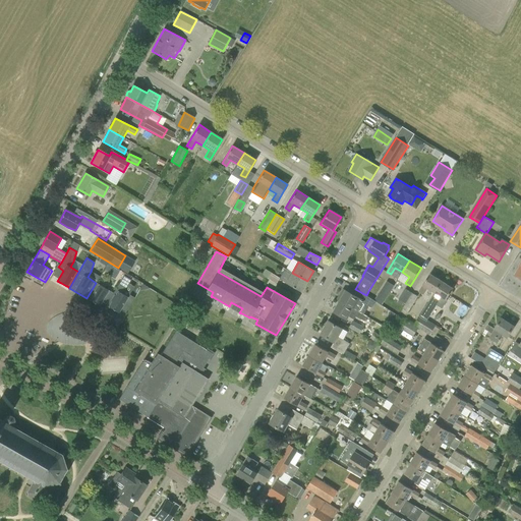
[(267,279),(276,284),(279,278),(271,273),(267,279)]
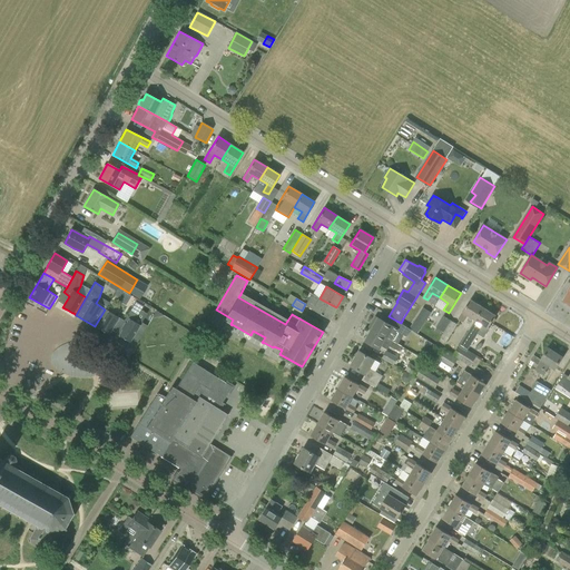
[(320,298),(312,310),(328,320),(336,307),(320,298)]
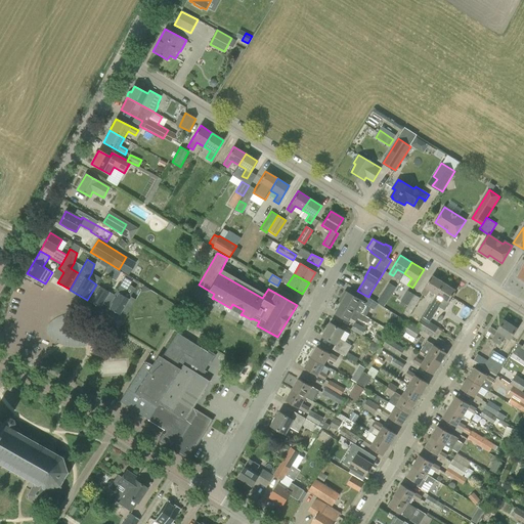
[(433,275),(427,284),(422,293),(426,296),(430,290),(437,294),(444,282),(433,275)]
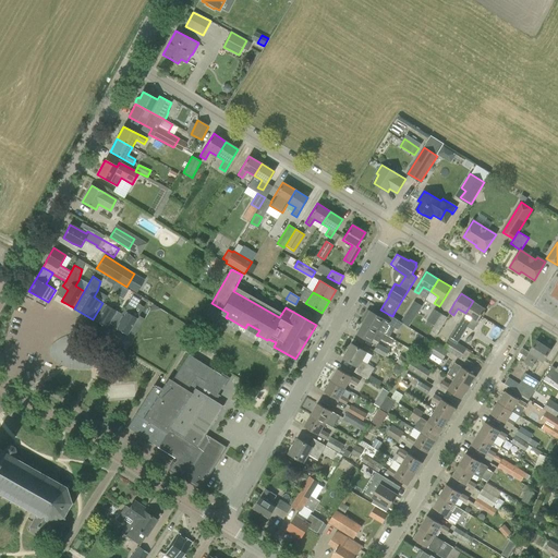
[(132,295),(121,314),(122,314),(113,327),(114,327),(117,328),(117,329),(126,335),(133,323),(140,327),(144,319),(137,315),(136,317),(131,315),(141,300),(132,295)]
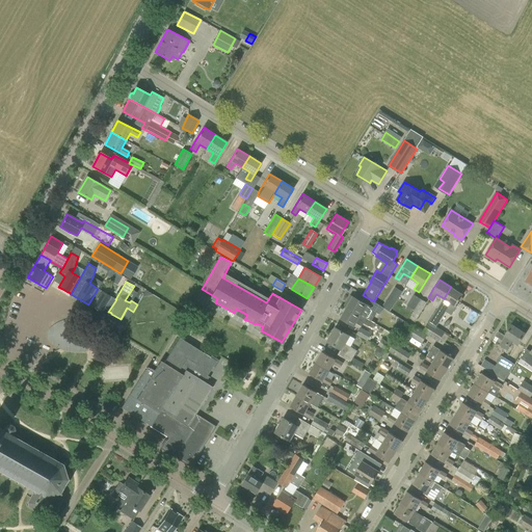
[(451,303),(447,310),(452,313),(463,294),(451,287),(444,298),(451,303)]
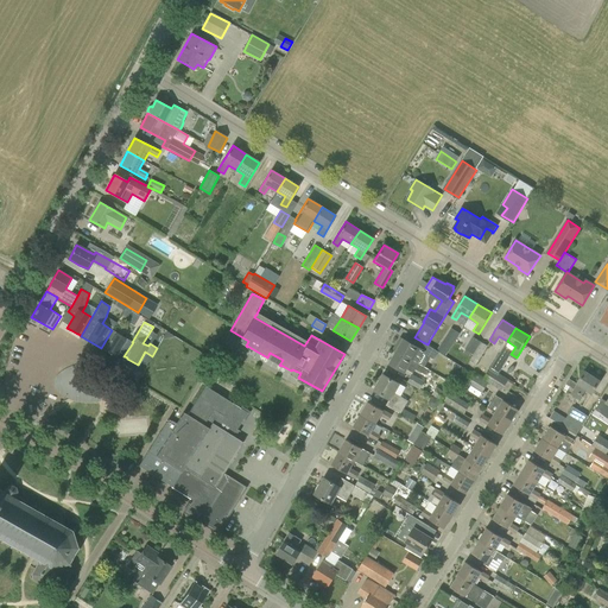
[(133,342),(132,342),(112,330),(101,348),(115,356),(122,361),(125,356),(124,356),(133,342)]
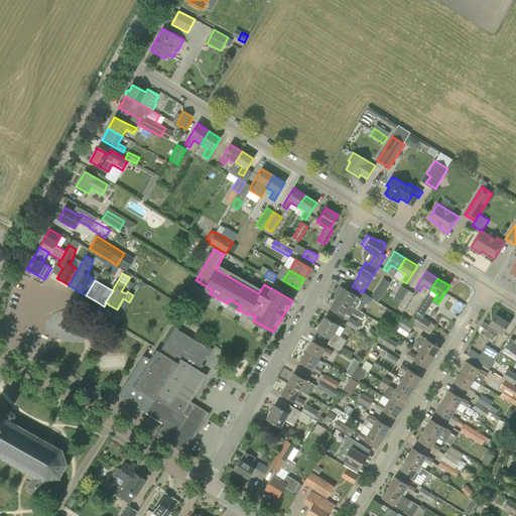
[(379,285),(371,296),(379,301),(386,289),(379,285)]
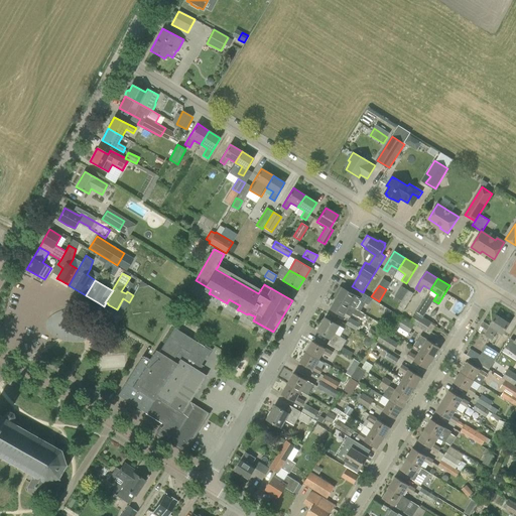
[(363,292),(359,290),(356,295),(341,286),(335,297),(337,298),(354,308),(359,300),(368,305),(372,298),(363,292)]
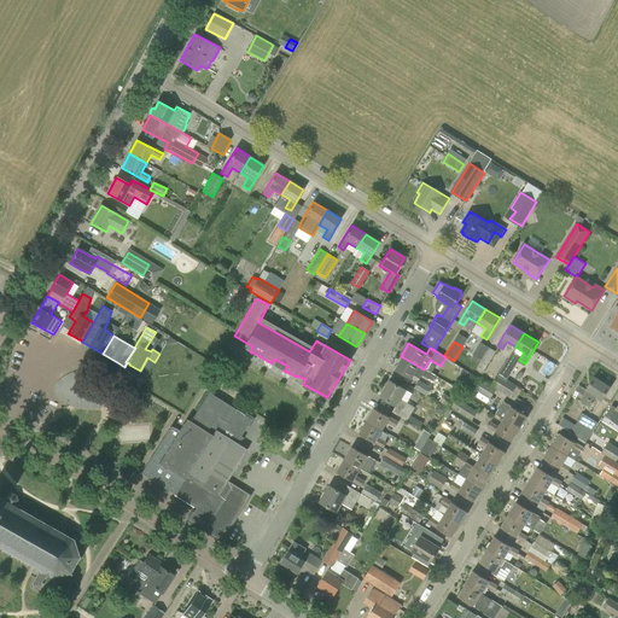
[(472,355),(482,361),(489,348),(481,343),(472,355)]
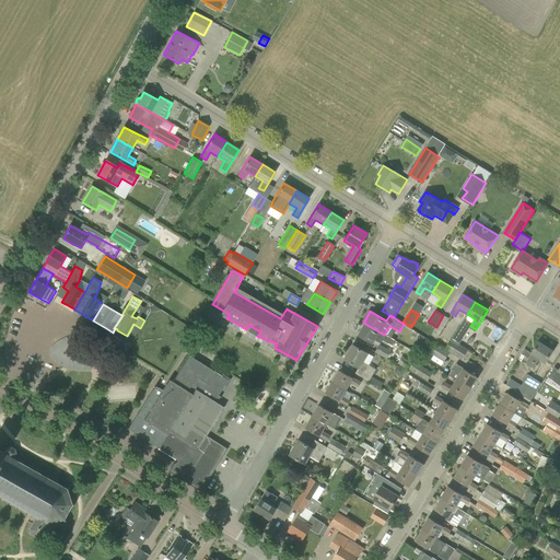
[(443,315),(436,327),(433,333),(439,336),(450,319),(443,315)]
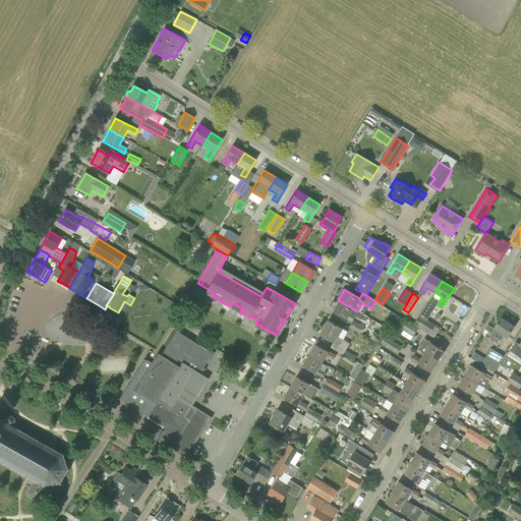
[(367,316),(357,311),(340,301),(334,311),(347,319),(348,317),(353,321),(355,316),(364,323),(367,316)]
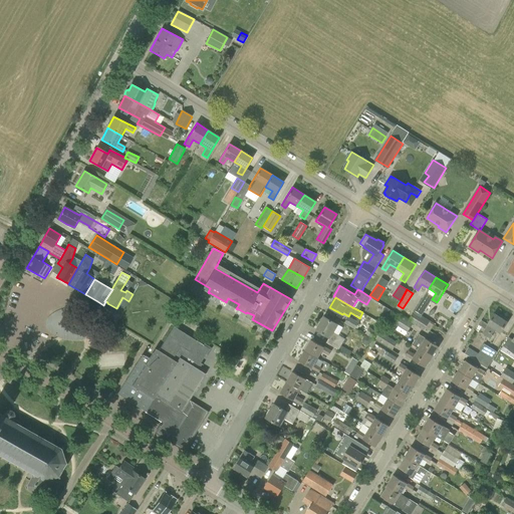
[(413,324),(392,311),(388,319),(408,332),(413,324)]
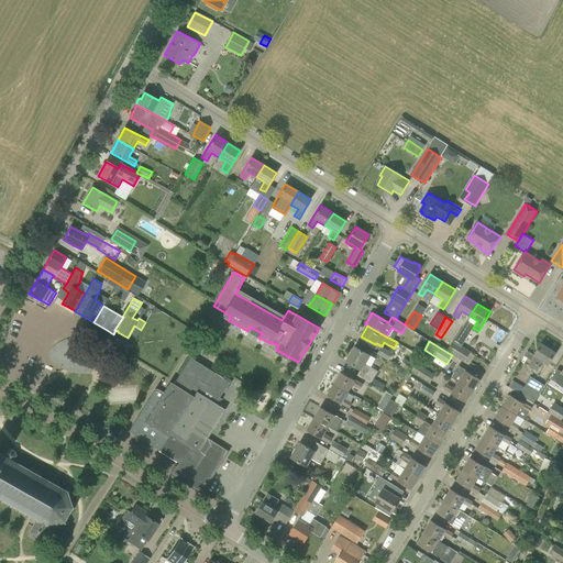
[(466,360),(471,353),(472,352),(454,341),(448,352),(465,362),(466,360)]
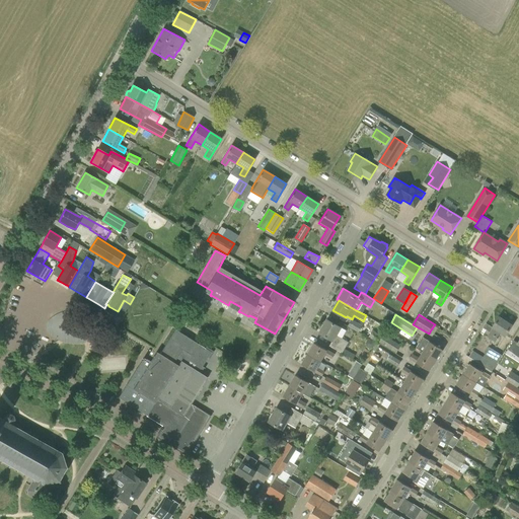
[(500,317),(493,327),(493,328),(494,328),(491,332),(488,337),(495,342),(500,332),(506,337),(512,325),(511,324),(512,322),(507,318),(506,320),(500,317)]
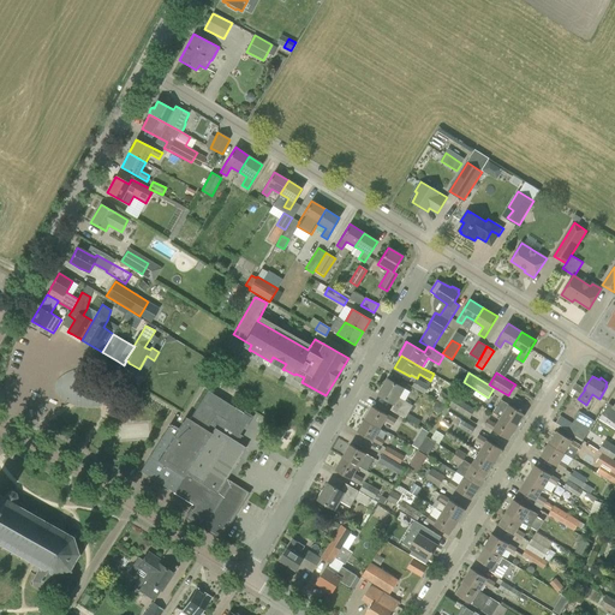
[(380,395),(389,401),(394,404),(390,410),(406,418),(412,406),(398,399),(404,388),(388,378),(380,395)]
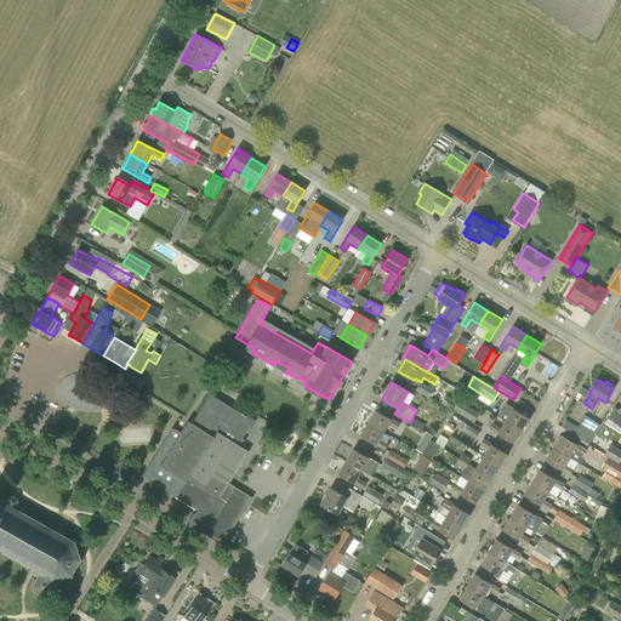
[(429,398),(433,391),(421,383),(416,391),(429,398)]
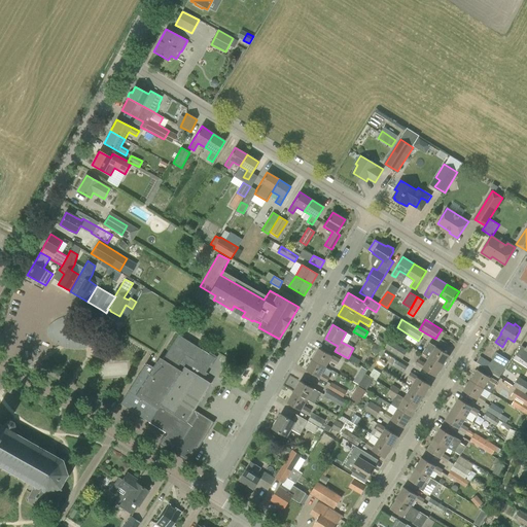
[(494,336),(498,338),(501,334),(500,334),(500,332),(494,328),(491,334),(494,336)]
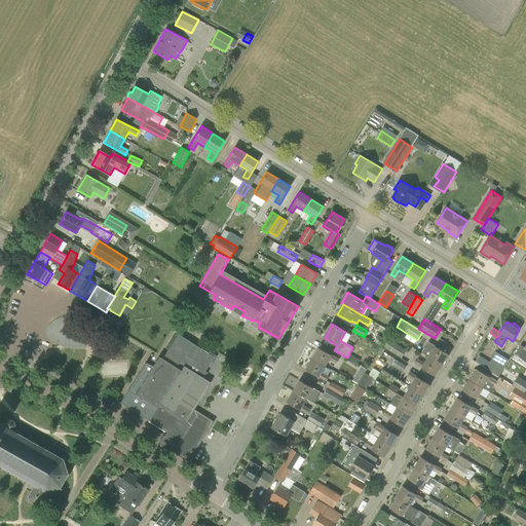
[(440,339),(444,333),(440,330),(436,336),(440,339)]
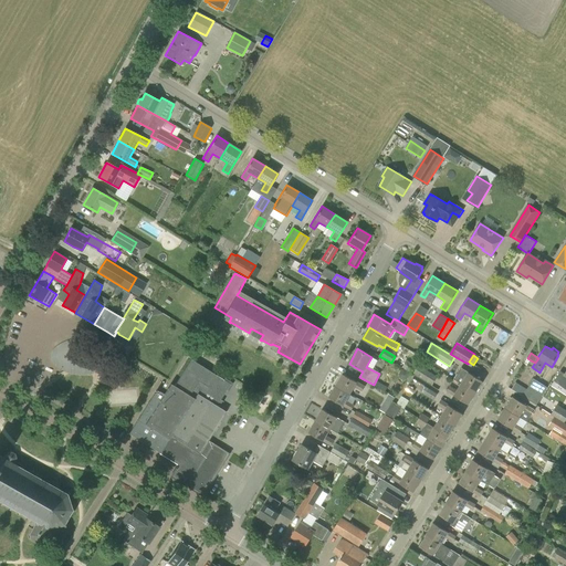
[(209,440),(227,411),(217,406),(220,400),(223,402),(223,401),(221,399),(230,384),(191,359),(175,386),(171,384),(164,395),(157,390),(129,433),(140,441),(142,439),(145,441),(145,442),(160,452),(159,453),(179,465),(173,475),(203,495),(230,453),(209,440)]
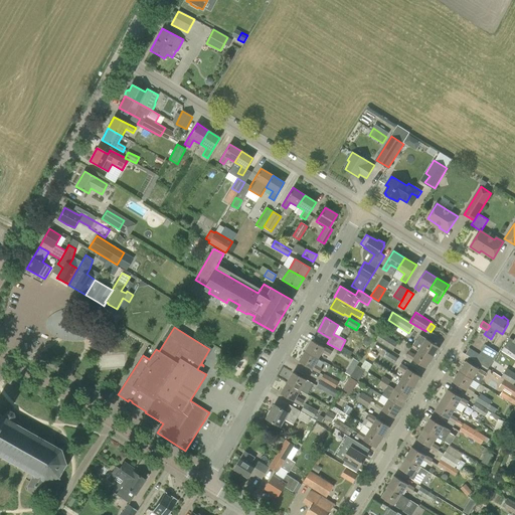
[(376,340),(393,350),(397,343),(381,332),(376,340)]
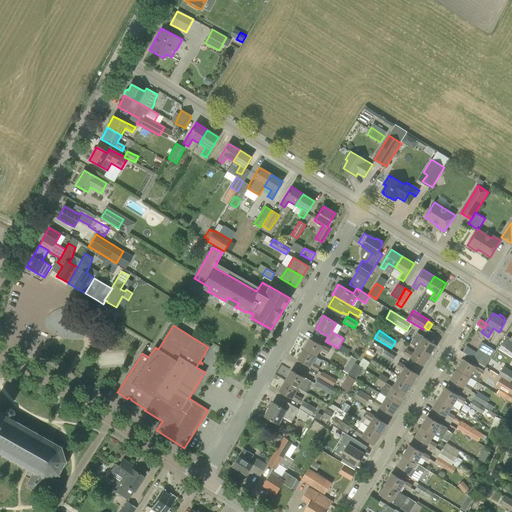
[(430,355),(437,345),(417,333),(411,343),(418,348),(430,355)]
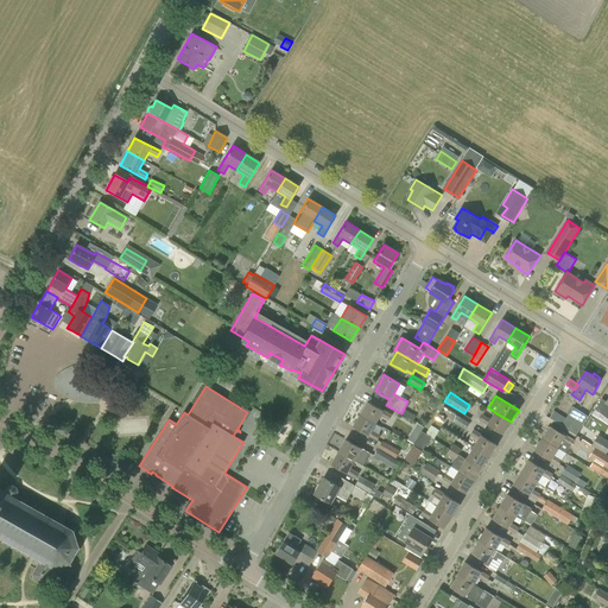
[(368,401),(361,415),(377,424),(380,416),(390,420),(392,416),(368,401)]
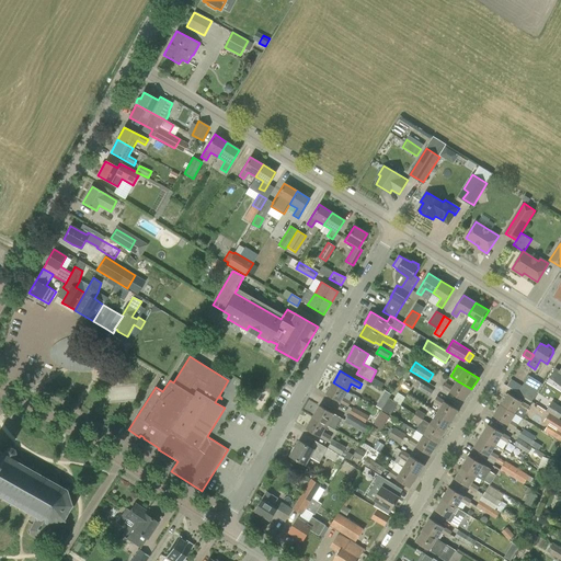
[(504,385),(518,393),(531,402),(542,384),(529,376),(522,387),(514,382),(514,384),(510,380),(511,378),(508,377),(504,385)]
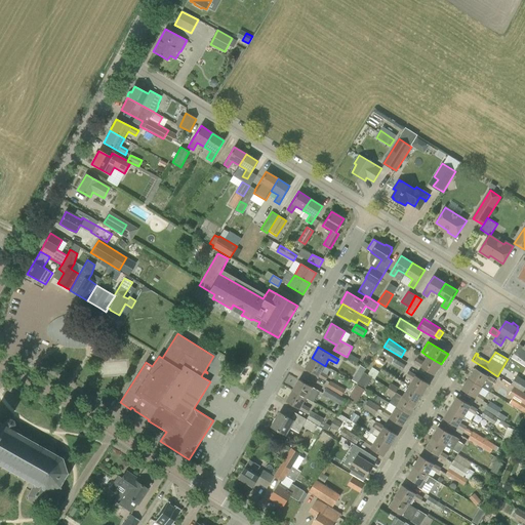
[(414,363),(426,369),(435,375),(441,364),(429,357),(425,363),(417,359),(414,363)]
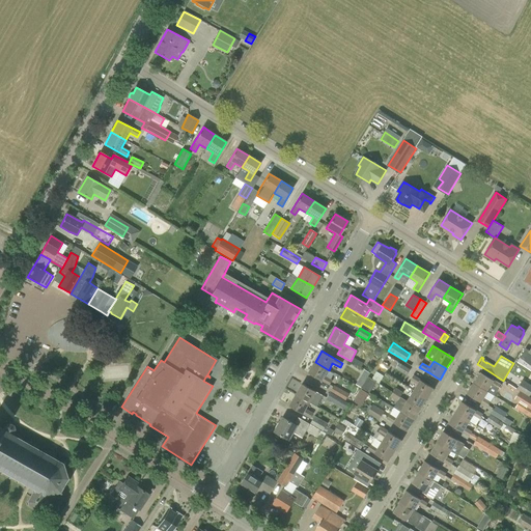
[(333,380),(329,378),(325,375),(329,370),(315,362),(309,373),(330,385),(333,380)]
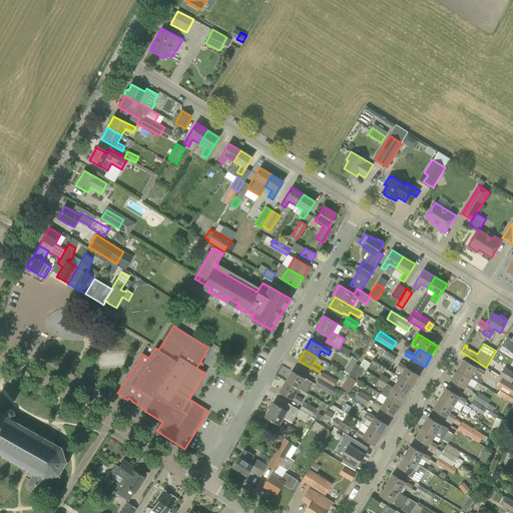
[(397,357),(386,351),(383,356),(393,363),(397,357)]
